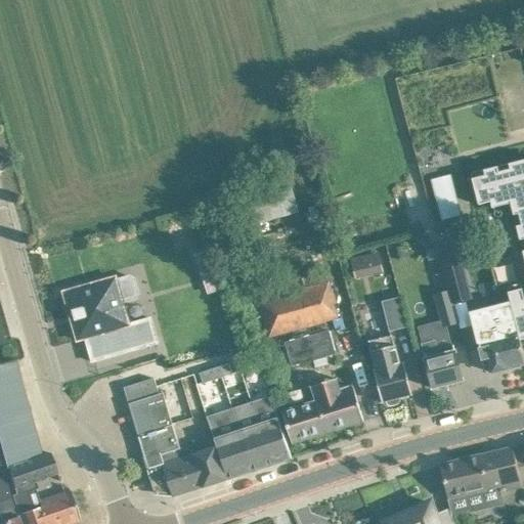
[(523,68),(514,70),(519,108),(523,106),(523,68)]
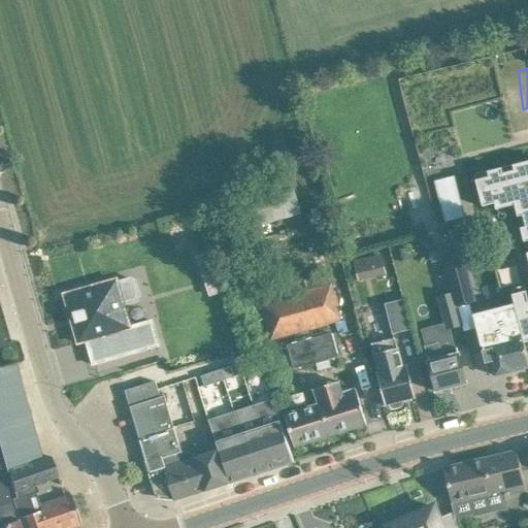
[(527,160),(512,165),(513,169),(502,172),(501,167),(487,171),(489,176),(474,179),(482,205),(494,202),(495,208),(514,204),(517,216),(523,213),(525,225),(520,227),(524,240),(527,238),(527,251),(527,252),(527,257),(527,296),(527,291),(512,294),(515,305),(514,306),(524,341),(527,340),(527,160)]
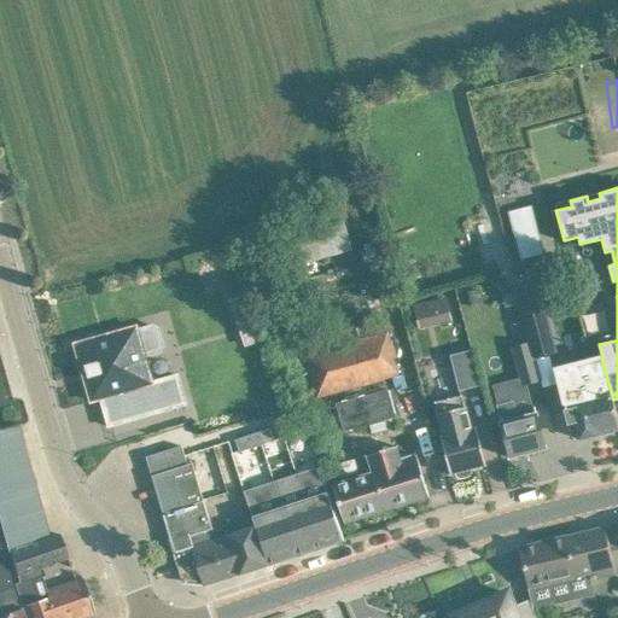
[(507,211),(519,261),(544,255),(532,205),(507,211)]
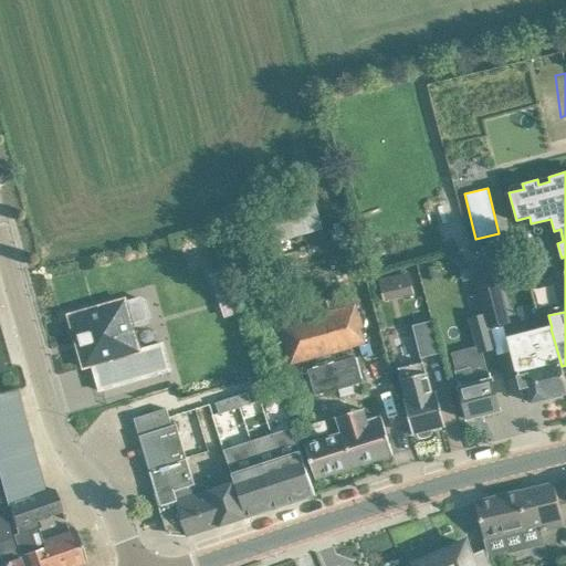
[(517,237),(490,243),(494,260),(494,262),(522,254),(517,237)]
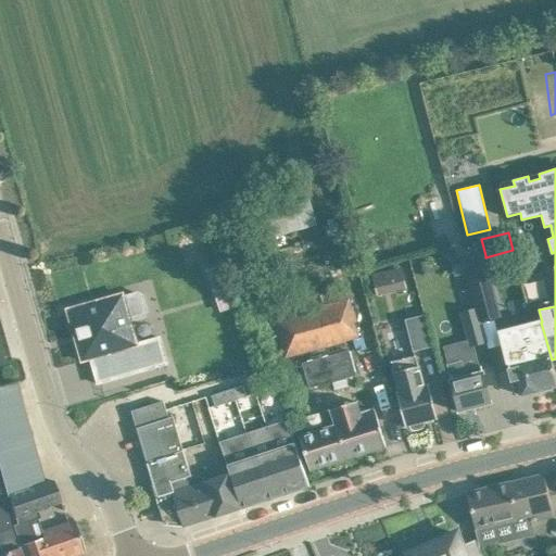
[(396,234),(383,236),(388,255),(401,252),(396,234)]
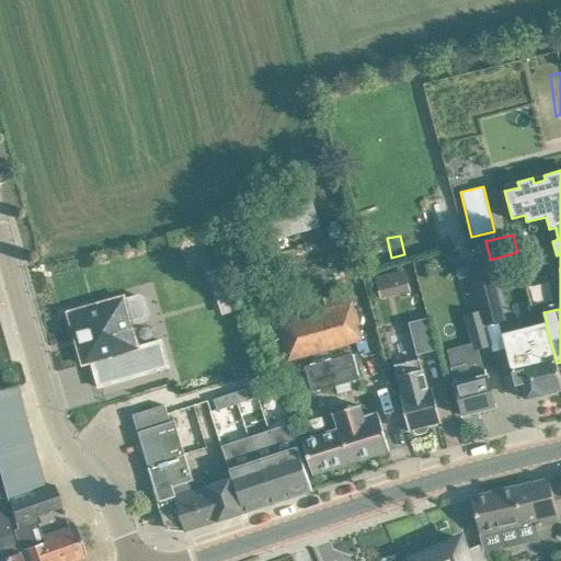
[(490,258),(468,263),(481,311),(484,324),(485,324),(485,323),(505,318),(490,260),(490,258)]
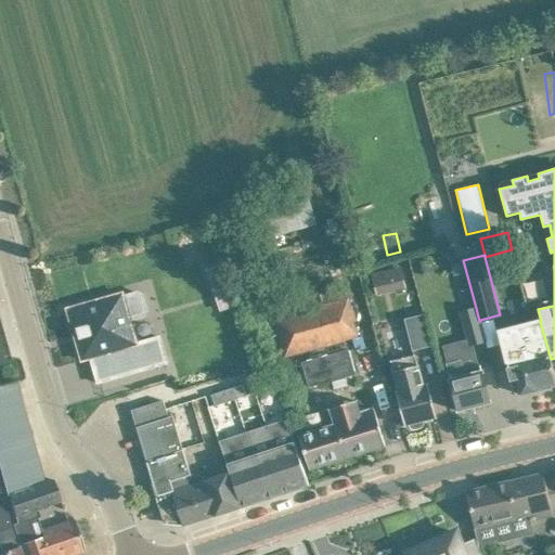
[(233,307),(219,266),(206,270),(220,311),(233,307)]
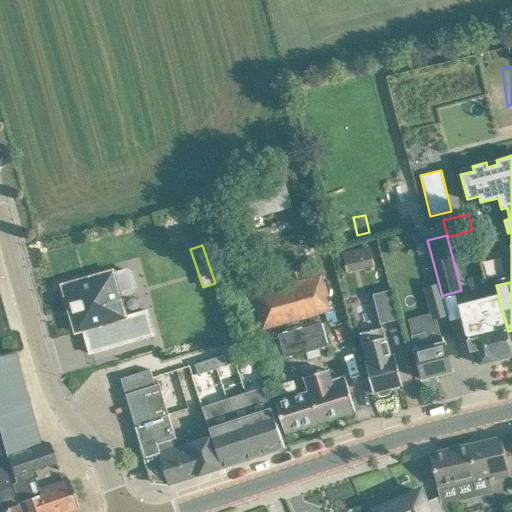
[(361,249),(342,253),(343,255),(347,272),(363,268),(362,262),(372,260),(369,247),(361,249)]
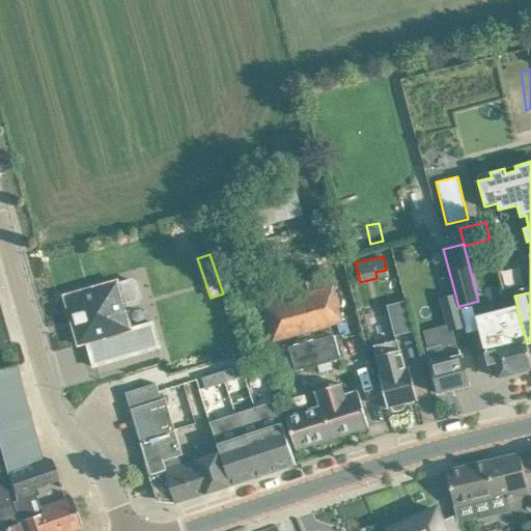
[(272,341),(342,322),(330,276),(287,287),(285,278),(256,285),(272,341)]
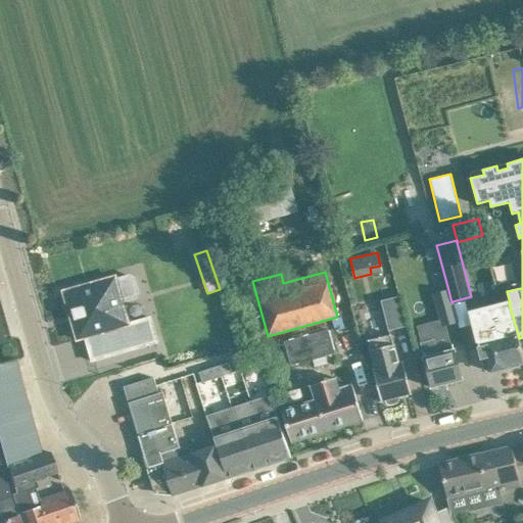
[(115,277),(63,292),(78,340),(86,338),(109,331),(115,354),(157,342),(150,319),(128,325),(122,301),(134,298),(138,293),(134,279),(130,276),(116,280),(115,277)]
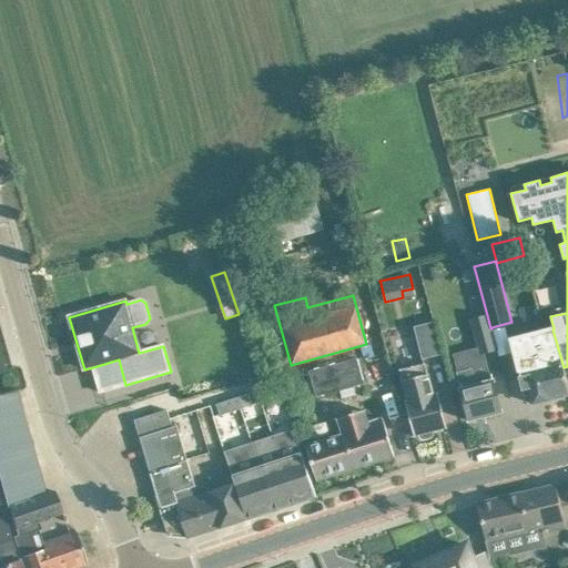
[(487,315),(470,320),(479,354),(497,350),(492,328),(490,328),(487,315)]
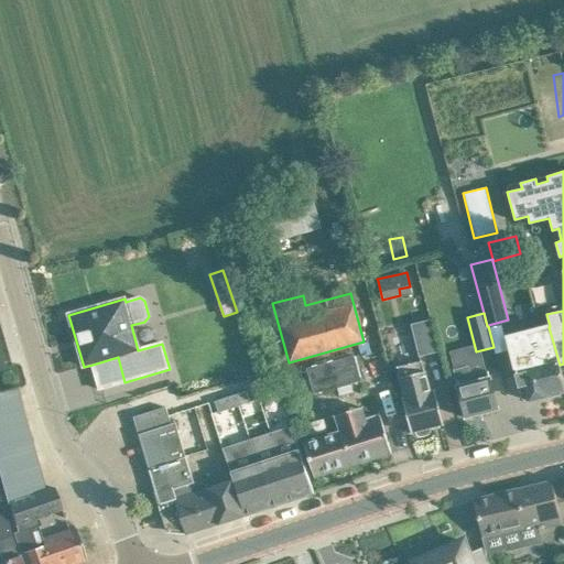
[(440,353),(431,321),(412,325),(420,357),(440,353)]
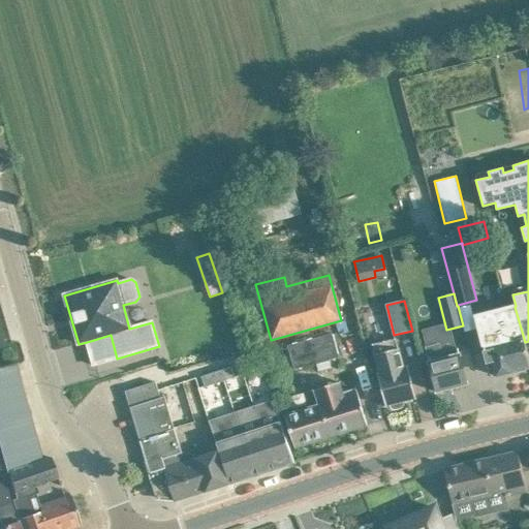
[(528,368),(528,360),(525,344),(515,307),(476,316),(489,371),(495,370),(497,376),(528,368)]
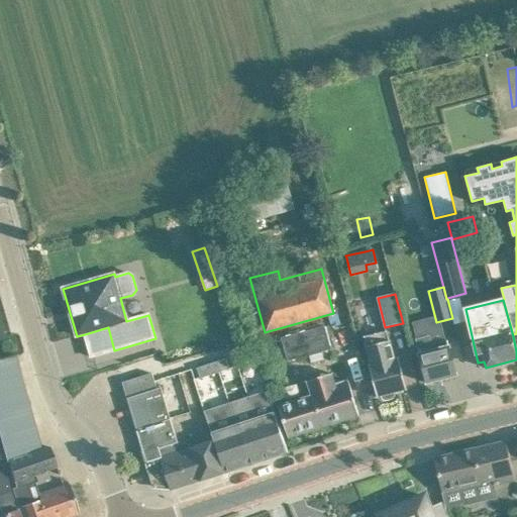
[(324,326),(281,338),(287,362),(330,349),(324,326)]
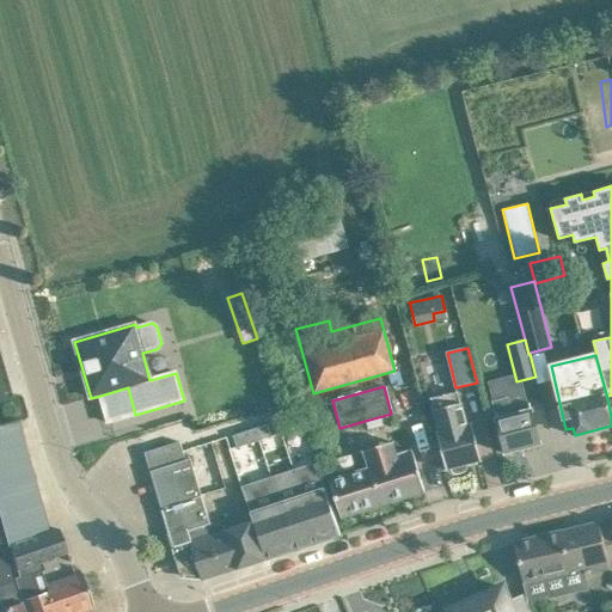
[(458,392),(430,399),(447,469),(481,460),(472,427),(466,428),(458,392)]
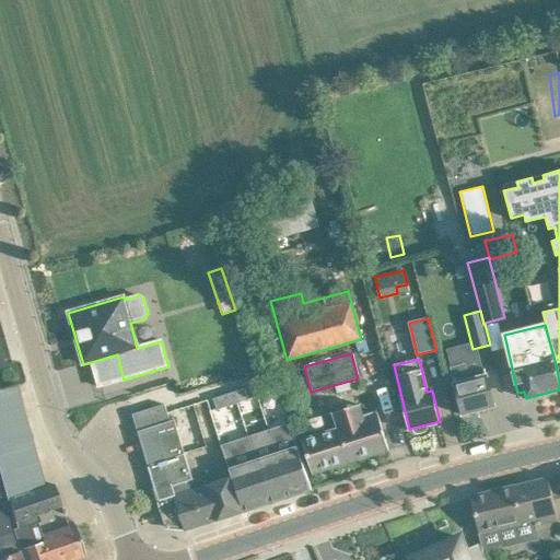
[(465,363),(451,368),(463,415),(494,407),(485,369),(468,373),(465,363)]
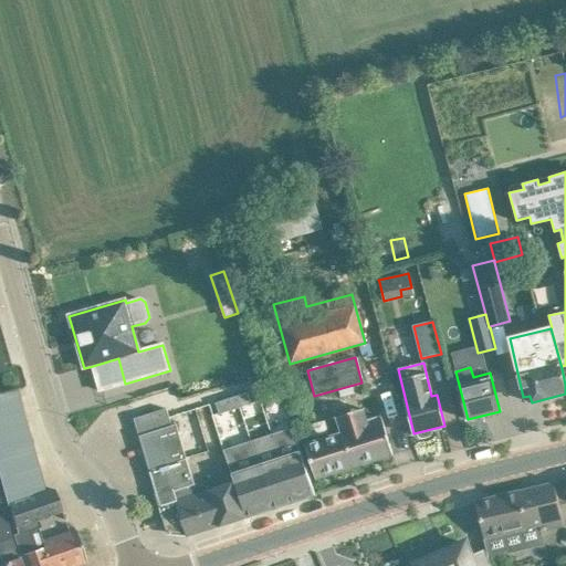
[(261,375),(249,379),(254,396),(266,391),(261,375)]
